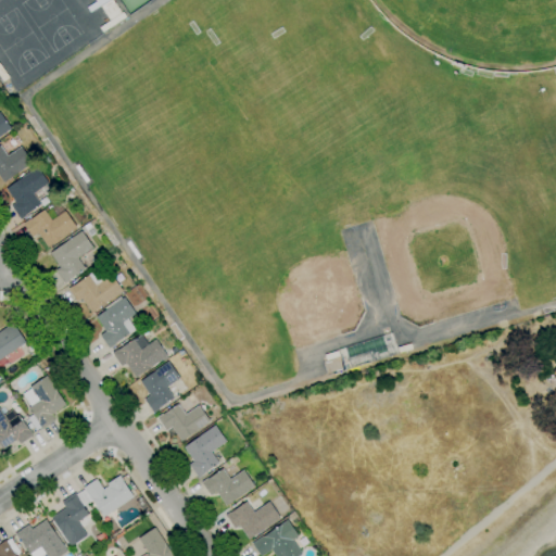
[(0,137),(0,114),(11,129),(0,137)]
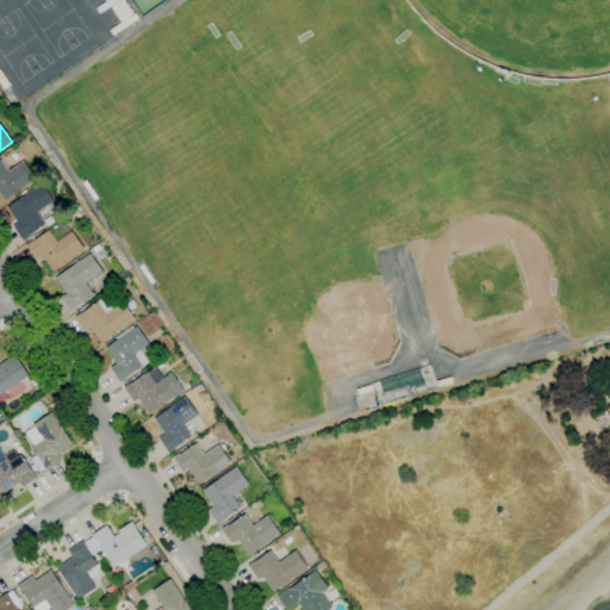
[(5,201),(0,194),(0,160),(8,170),(23,161),(36,180),(5,201)]
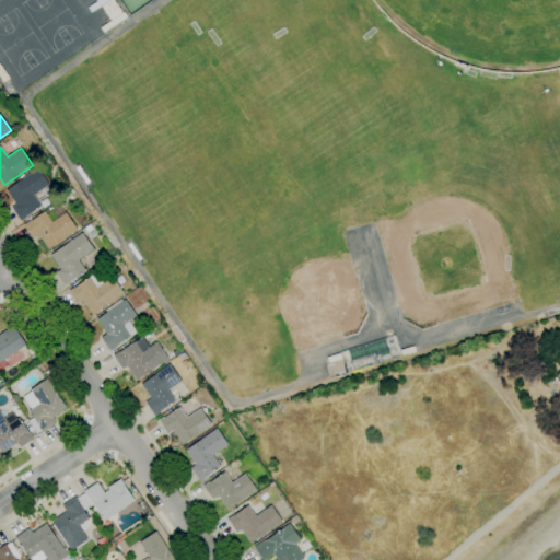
[(20,221),(11,208),(15,205),(6,190),(37,168),(49,185),(34,196),(39,203),(46,198),(50,203),(43,208),(42,206),(20,221)]
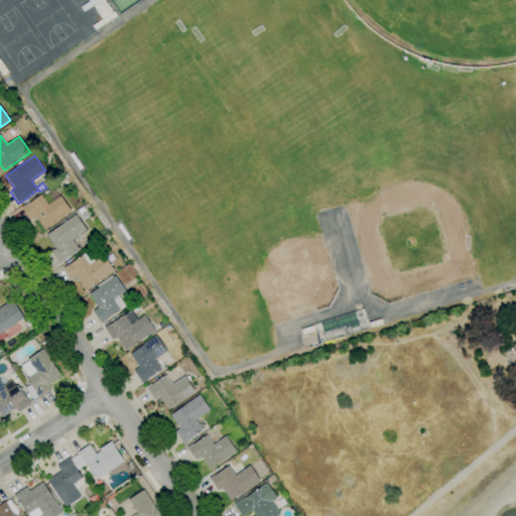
[(44,230),(35,217),(29,220),(21,208),(27,204),(27,205),(40,195),(42,198),(45,196),(43,194),(50,189),(52,191),(54,189),(59,197),(59,196),(71,211),(44,230)]
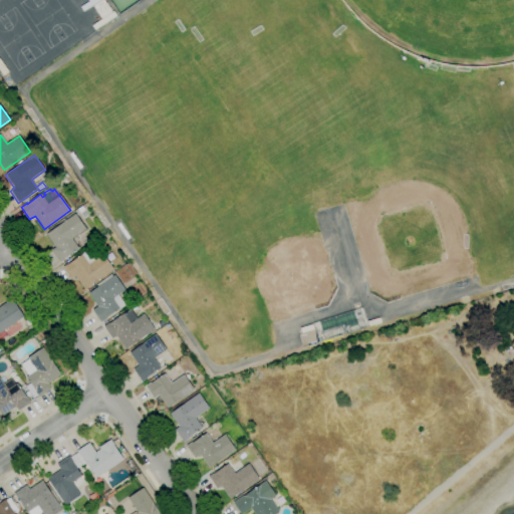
[(60,262),(51,250),(55,247),(46,234),(74,214),(85,229),(71,239),(78,248),(63,259),(64,260),(60,262)]
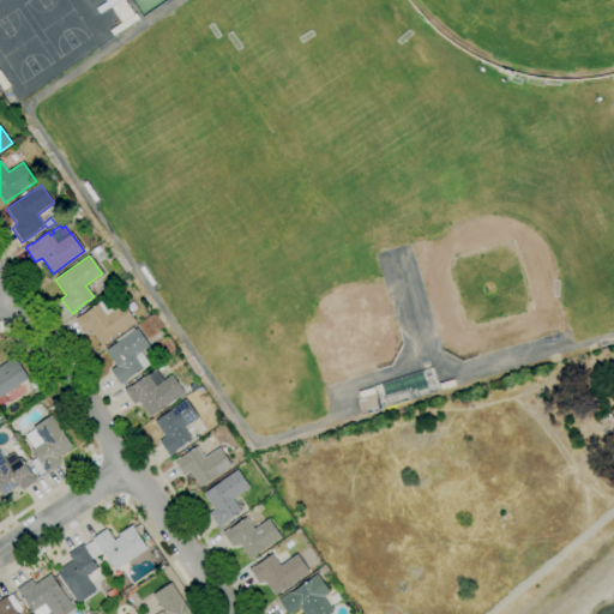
[(101,345),(90,330),(85,333),(76,319),(80,315),(97,304),(113,293),(121,305),(124,304),(136,321),(118,333),(118,335),(101,345)]
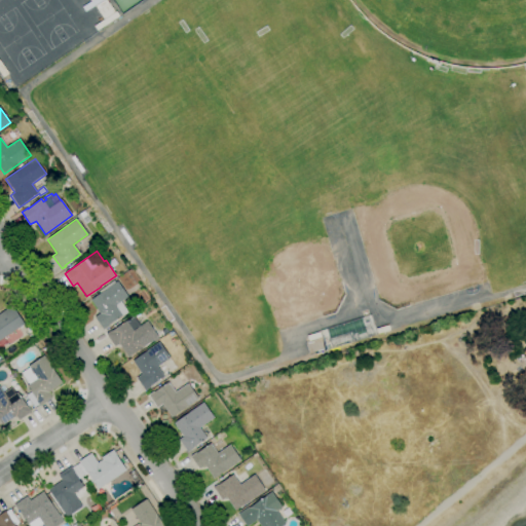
[(112,267),(108,262),(113,258),(117,264),(112,267)]
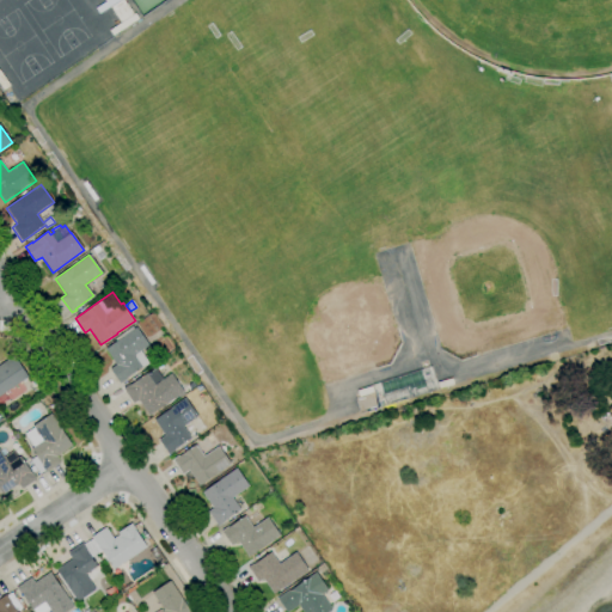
[(120,384),(110,368),(116,365),(105,349),(116,342),(115,338),(133,326),(134,329),(136,326),(150,346),(141,350),(150,362),(127,378),(127,379),(120,384)]
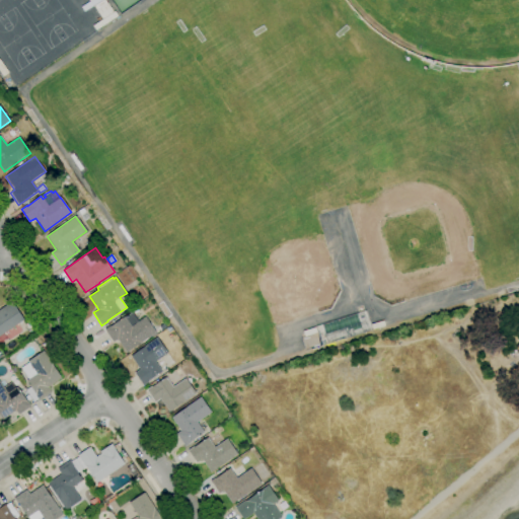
[(0,344),(0,309),(12,301),(24,319),(8,330),(11,335),(7,338),(8,339),(0,344)]
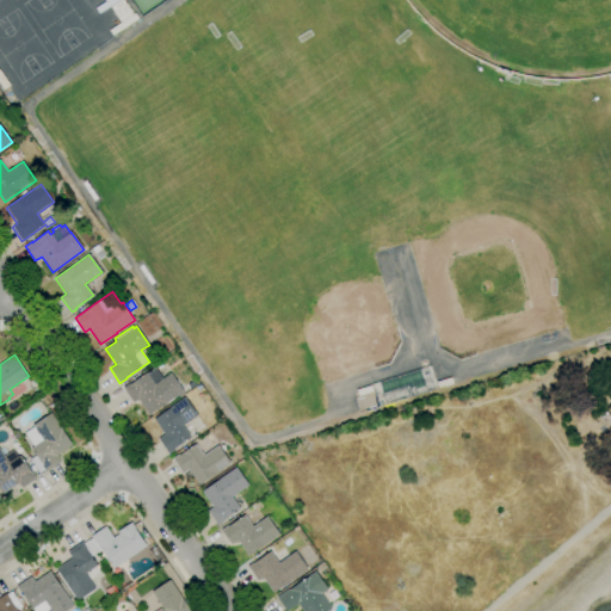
[(148,415),(139,400),(133,403),(123,388),(129,384),(147,372),(147,374),(155,368),(162,378),(172,372),(184,392),(183,392),(184,394),(179,397),(178,396),(167,403),(166,403),(148,415)]
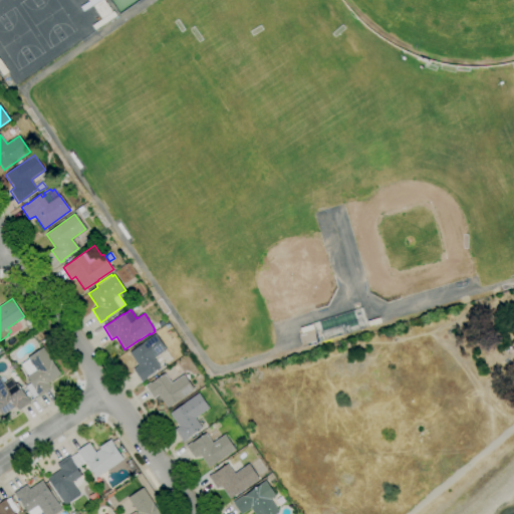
[(142,381),(133,369),(139,365),(130,352),(143,343),(156,334),(166,349),(154,358),(161,367),(147,377),(147,378),(142,381)]
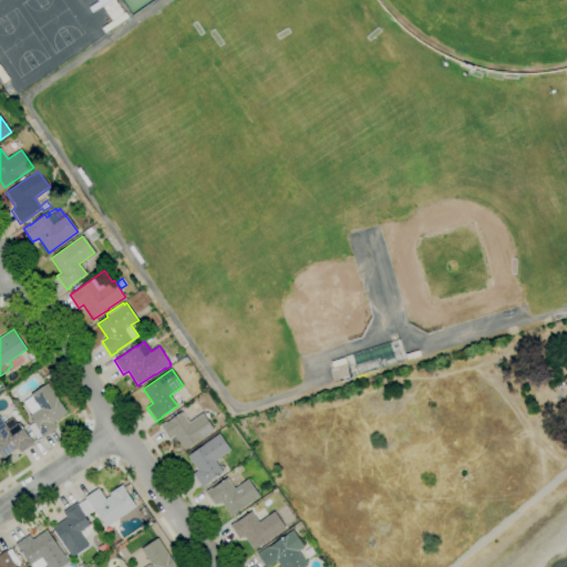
[(37,439),(34,435),(30,439),(27,434),(31,431),(29,426),(33,423),(29,416),(31,414),(23,402),(31,397),(30,394),(48,383),(57,398),(68,413),(53,423),(57,429),(42,437),(41,436),(37,439)]
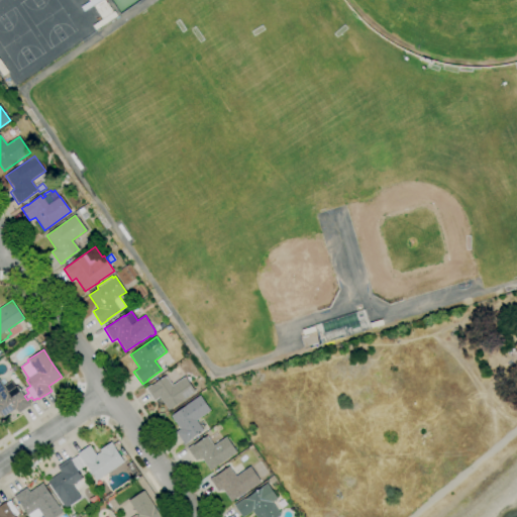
[(169,411),(160,397),(154,401),(145,389),(151,385),(166,376),(172,386),(185,377),(195,393),(183,401),(182,401),(169,411)]
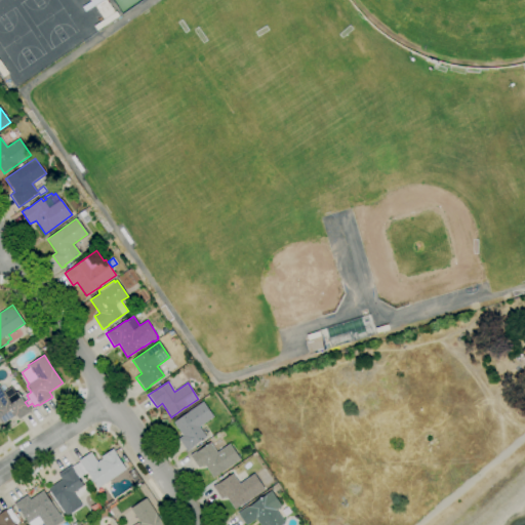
[(2,425),(0,421),(0,387),(3,393),(11,387),(15,393),(17,392),(28,406),(29,406),(32,411),(18,419),(15,415),(2,425)]
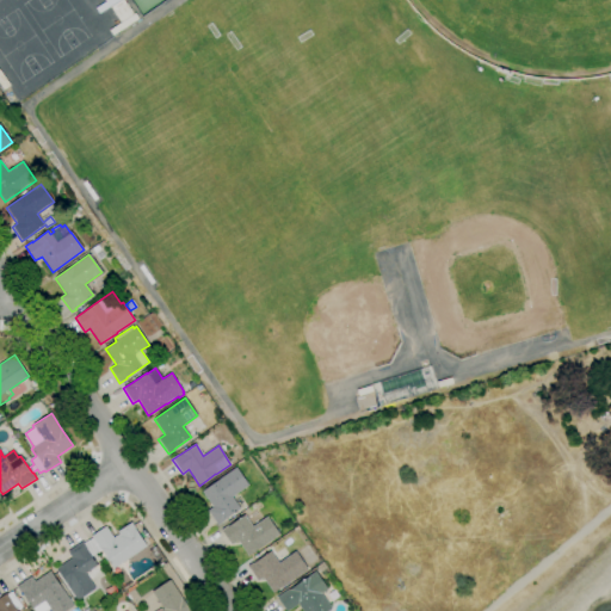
[(217,525),(208,511),(213,507),(202,492),(236,468),(248,485),(232,497),(240,510),(222,522),(217,525)]
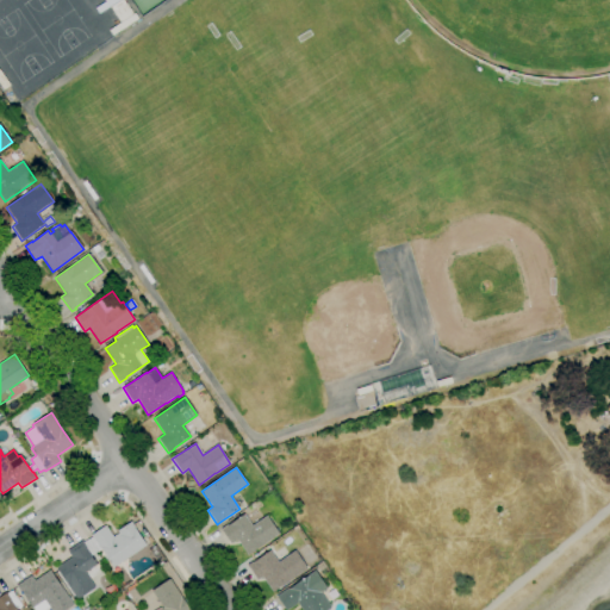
[(247,555),(237,540),(230,545),(221,529),(228,524),(228,526),(244,515),(251,526),(267,516),(279,534),(265,545),(265,543),(247,555)]
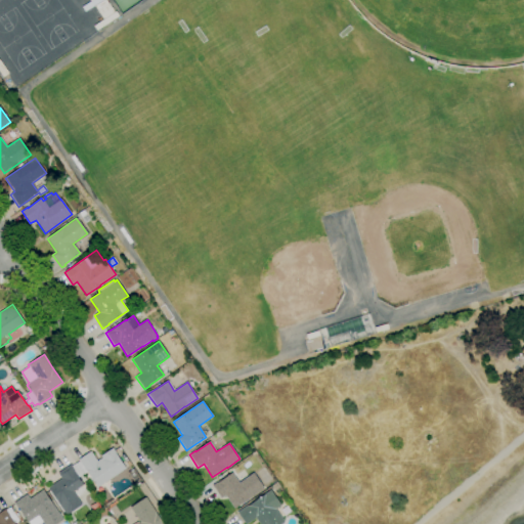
[(97,487),(85,470),(79,460),(90,451),(97,462),(101,457),(100,456),(113,448),(126,469),(97,487)]
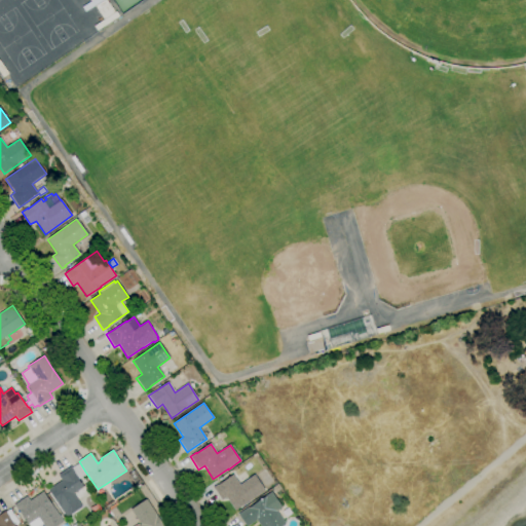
[(66,517),(58,504),(48,490),(62,481),(59,476),(71,467),(71,468),(76,465),(83,477),(78,480),(83,487),(82,487),(87,494),(78,500),(82,506),(66,517)]
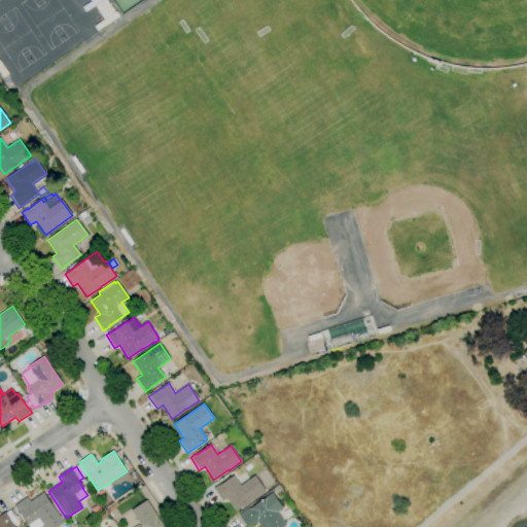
[(236,512),(226,498),(222,501),(213,489),(218,486),(234,476),(241,486),(254,476),(266,491),(251,501),(236,512)]
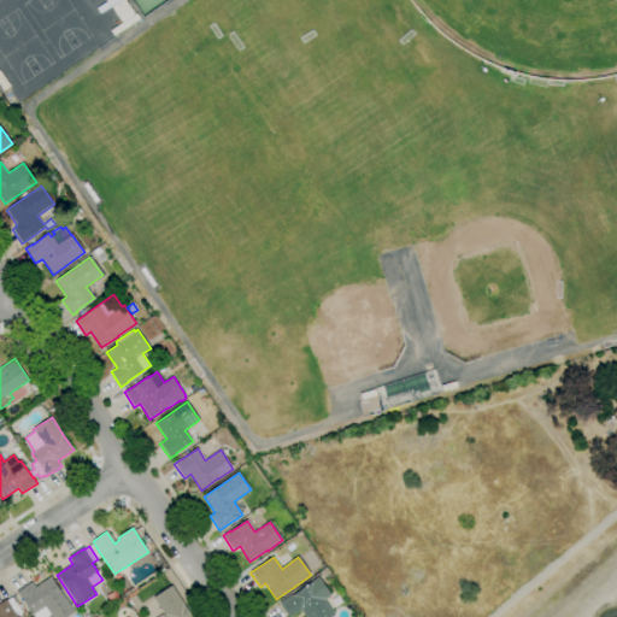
[(66,616),(50,616),(47,616),(34,616),(33,615),(22,598),(21,599),(17,593),(31,582),(35,587),(50,577),(74,612),(66,616)]
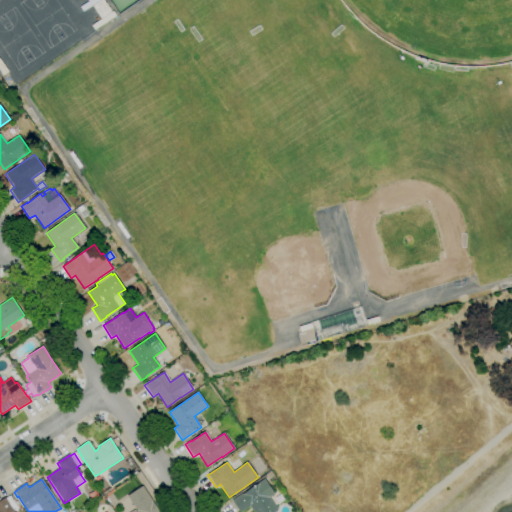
[(273,511),(252,511),(249,507),(241,511),(239,511),(232,501),(242,494),(264,479),(274,494),(269,497),(278,509),(273,511)]
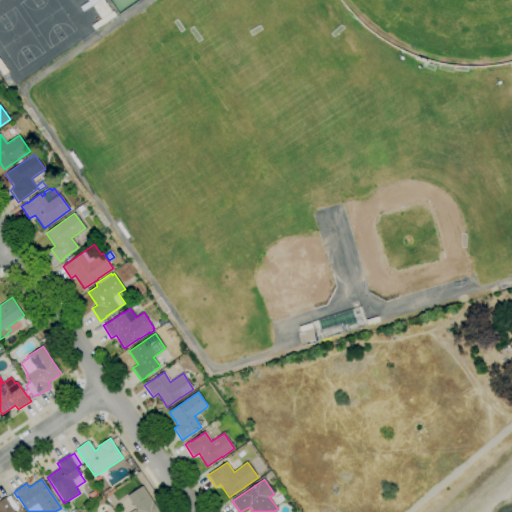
[(135,511),(137,511),(127,496),(142,486),(152,501),(159,511),(135,511)]
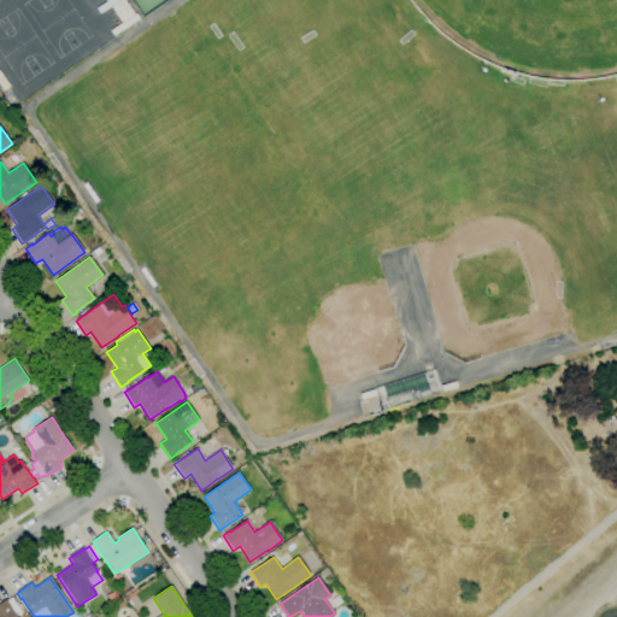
[(0,616),(0,603),(6,599),(7,600),(12,598),(22,613),(17,616),(0,616)]
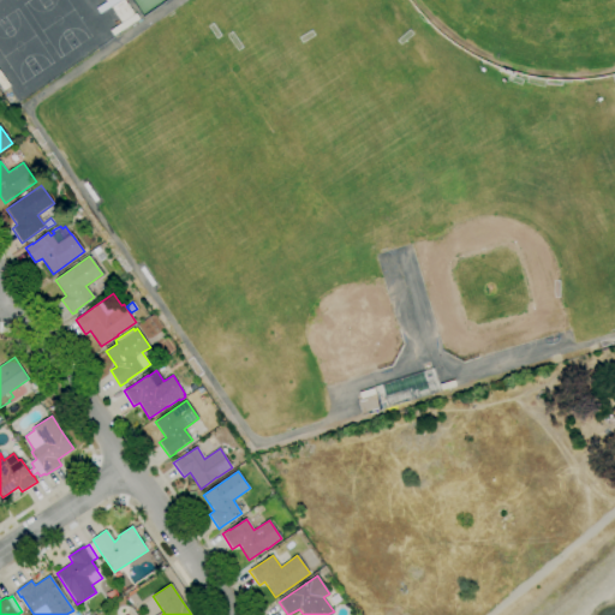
[(24,614),(17,603),(19,602),(27,613),(24,614)]
